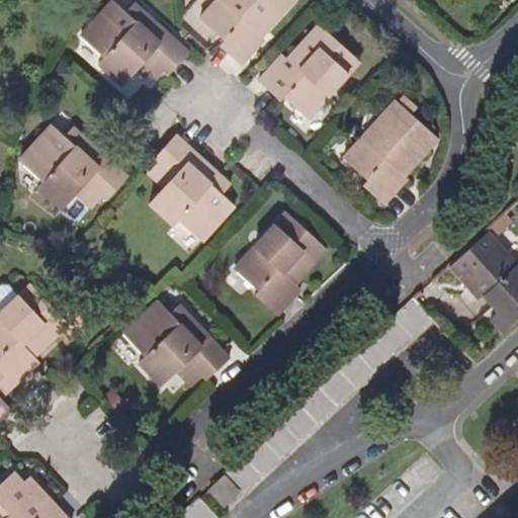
[(191,53),(136,2),(127,11),(114,0),(113,0),(81,35),(104,58),(99,64),(124,86),(139,71),(155,85),(166,73),(170,76),(191,53)]
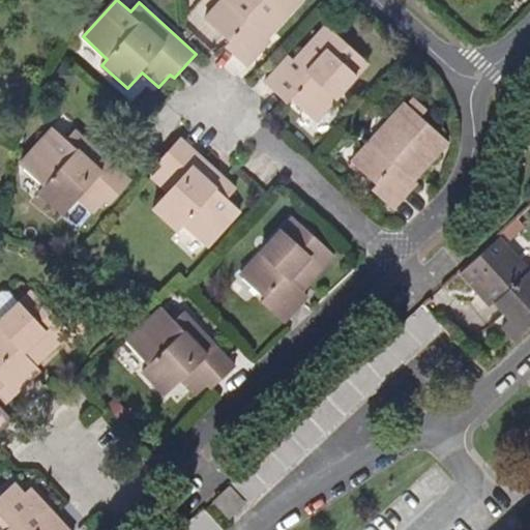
[(269,37),(302,0),(223,0),(206,20),(230,42),(226,48),(247,67),(272,39),(269,37)]
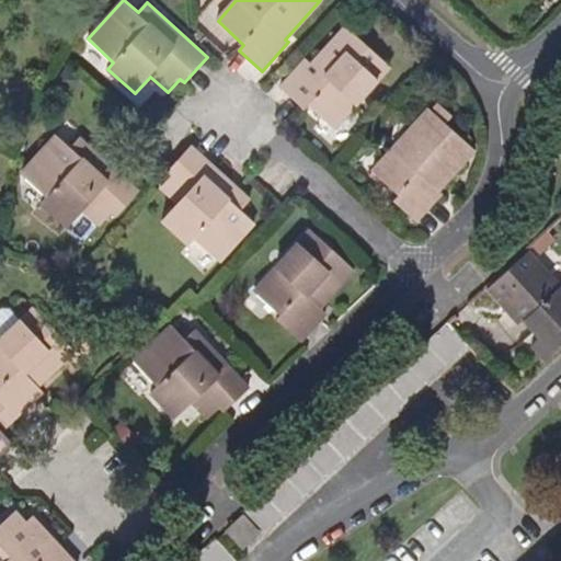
[(335,132),(392,68),(346,26),(312,64),(307,58),(281,89),(305,111),(309,106),(335,132)]
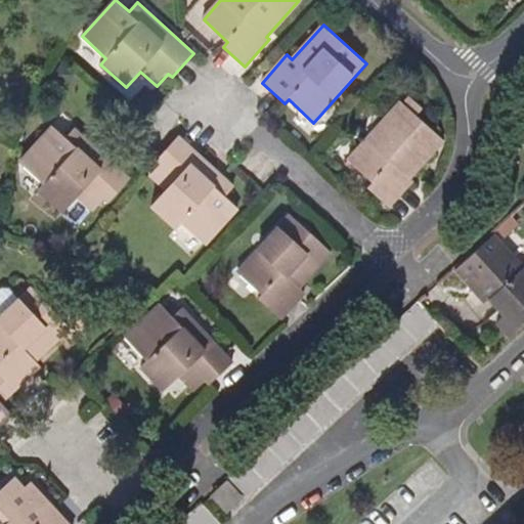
[(411,178),(445,141),(417,116),(425,107),(409,94),(348,161),(373,183),(367,188),(390,208),(413,181),(411,178)]
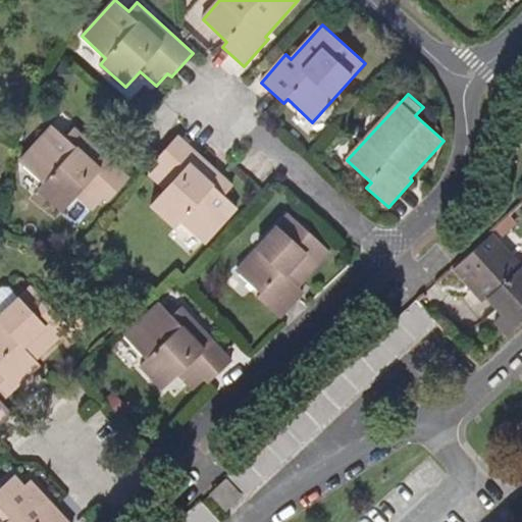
[(131,179),(74,127),(65,137),(53,124),(19,161),(43,184),(38,188),(64,213),(79,197),(95,211),(105,200),(109,203),(131,179)]
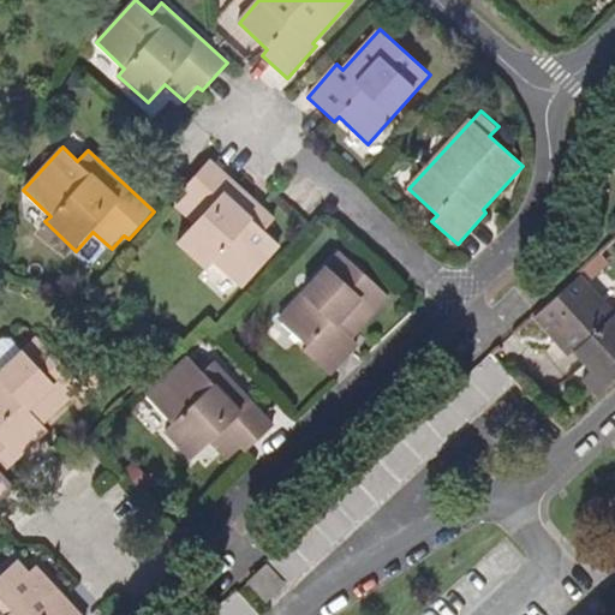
[(281,245),(266,232),(276,220),(209,159),(184,186),(191,192),(178,206),(196,221),(178,242),(208,269),(214,263),(242,290),(281,245)]
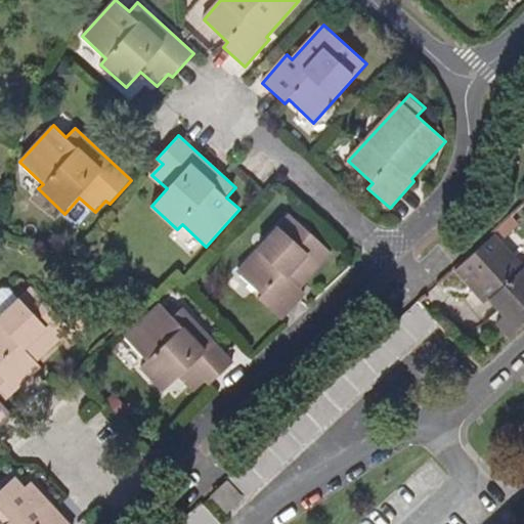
[(333,253),(291,215),(237,273),(263,297),(259,300),(281,321),(306,293),(301,288),(333,253)]
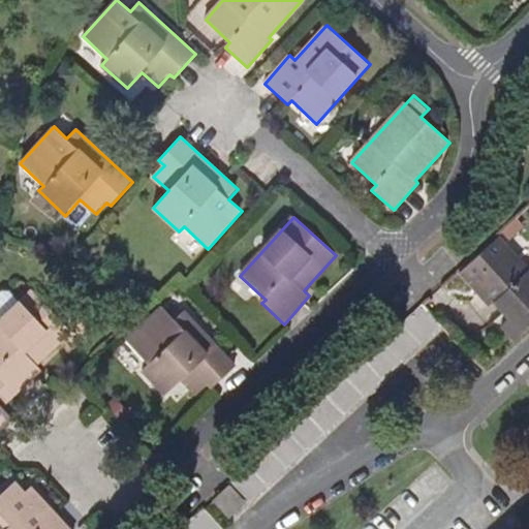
[(515,219),(502,230),(509,240),(522,227),(515,219)]
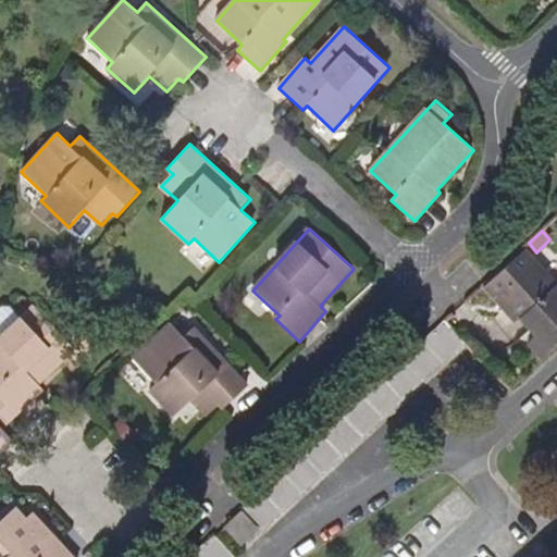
[(523,247),(482,285),(504,309),(515,321),(519,317),(556,284),(523,247)]
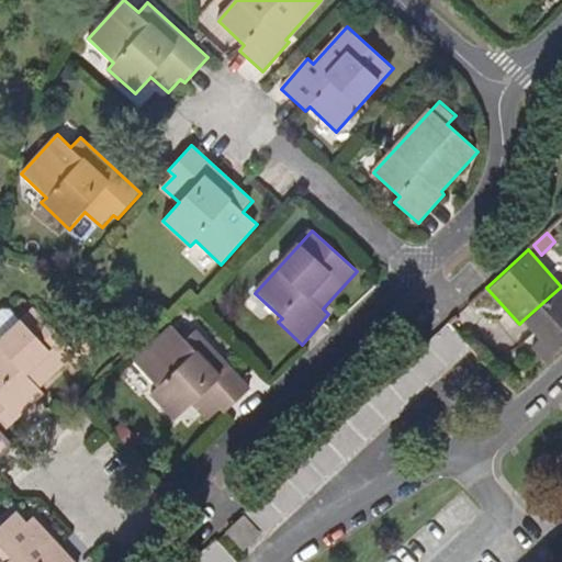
[(561,284),(561,287),(524,319),(535,332),(540,338),(531,346),(547,362),(561,348),(561,284)]
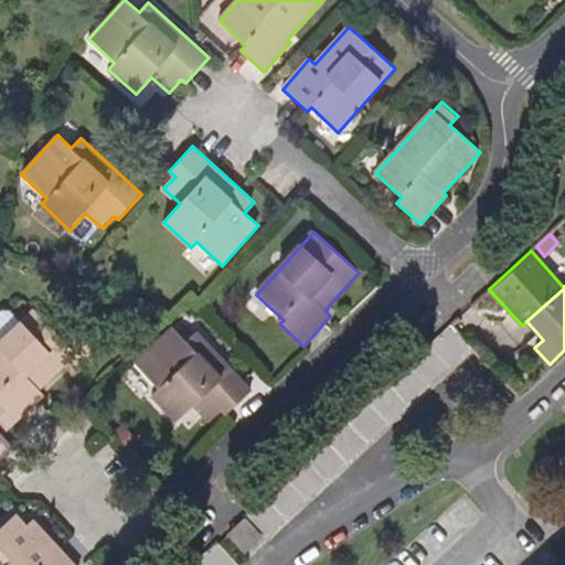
[(39,388),(76,354),(35,310),(0,342),(0,406),(14,422),(44,394),(39,388)]
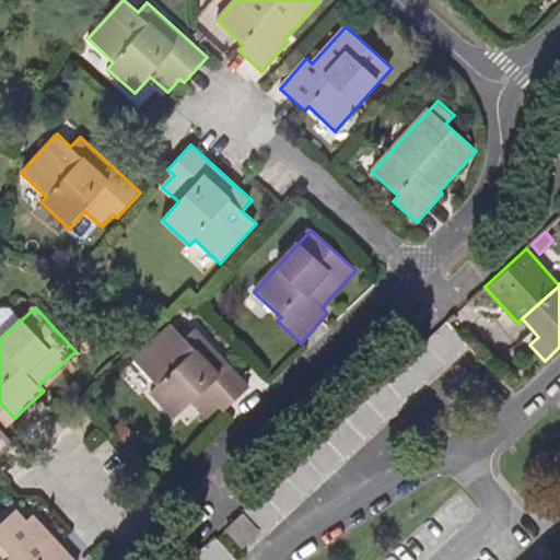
[(366,397),(244,512),(245,513),(263,534),(467,342),(446,322),(416,352),(366,397)]
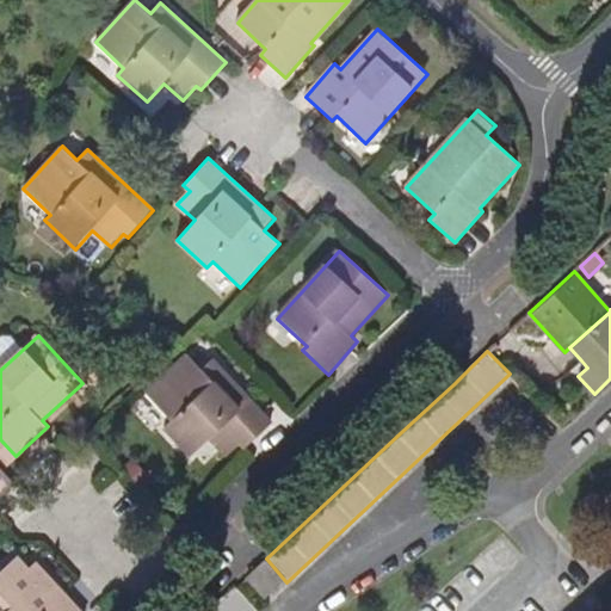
[(272,424),(213,359),(202,368),(187,352),(146,390),(172,420),(164,427),(191,457),(210,439),(226,458),(241,444),(246,449),(272,424)]
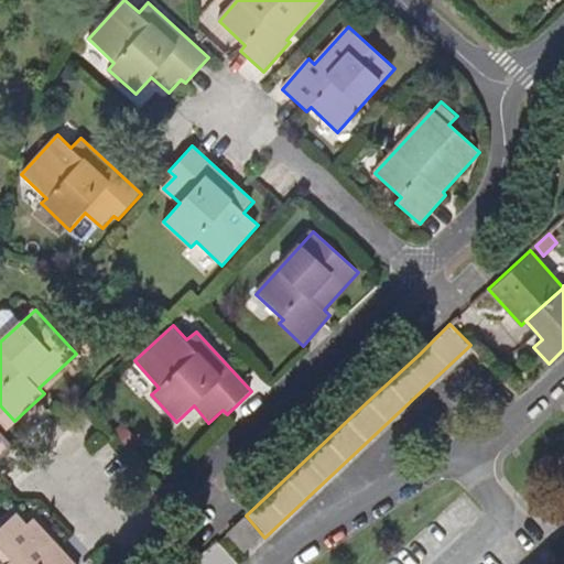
[(0,457),(13,446),(0,430),(0,457)]
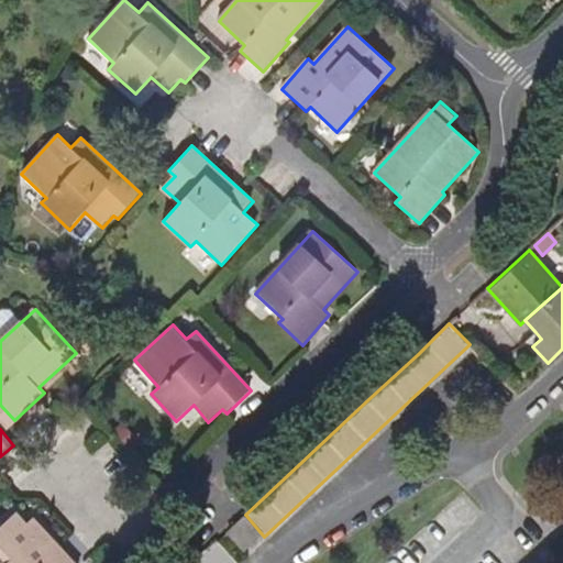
[(73,562),(32,518),(26,523),(15,512),(0,526),(0,562),(73,562)]
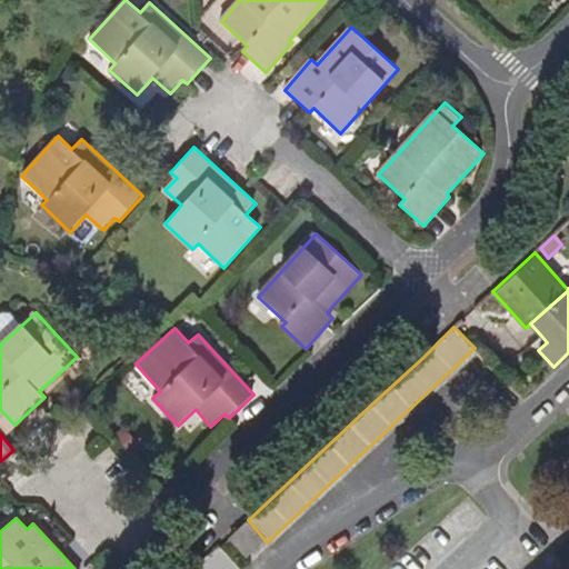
[(247,523),(230,539),(246,556),(262,540),(247,523)]
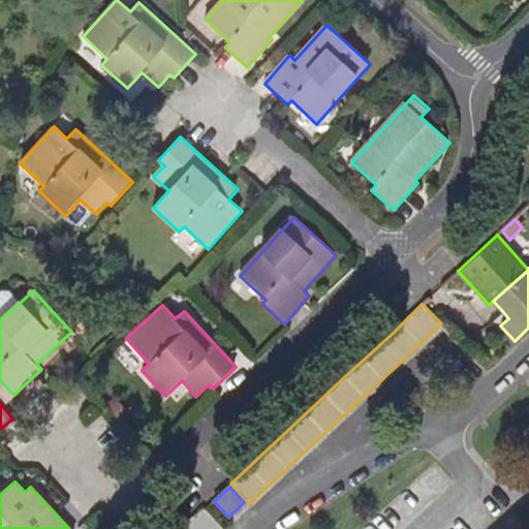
[(204,507),(180,528),(221,528),(222,528),(206,510),(204,507)]
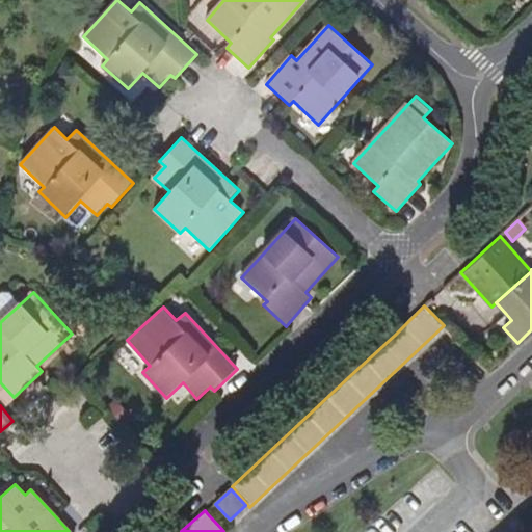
All buildings are outlined.
